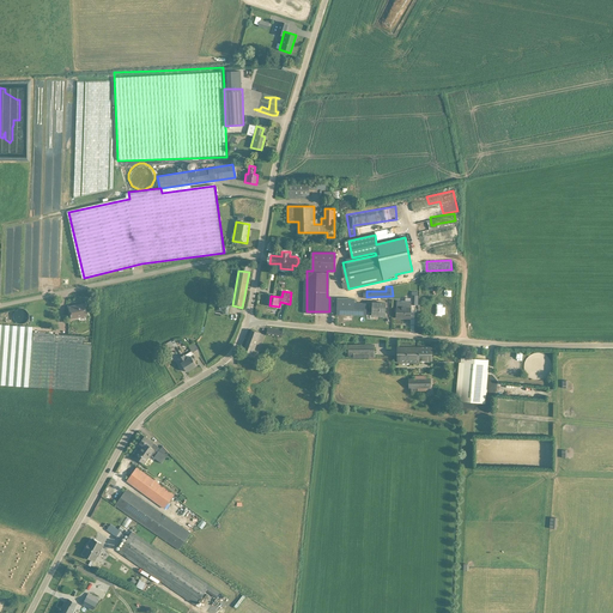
[(334,315),(365,316),(365,304),(353,303),(354,299),(335,298),(334,315)]
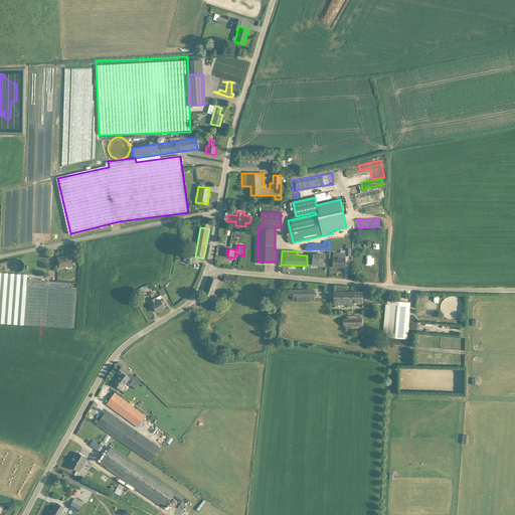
[(332,268),(345,269),(345,253),(332,252),(332,268)]
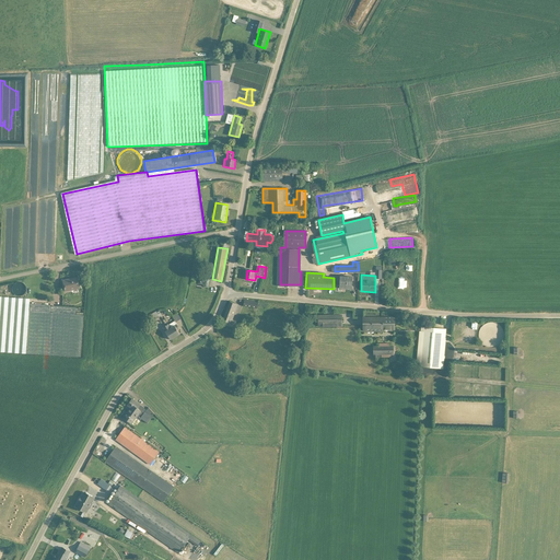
[(351,277),(340,277),(340,288),(351,288),(351,277)]
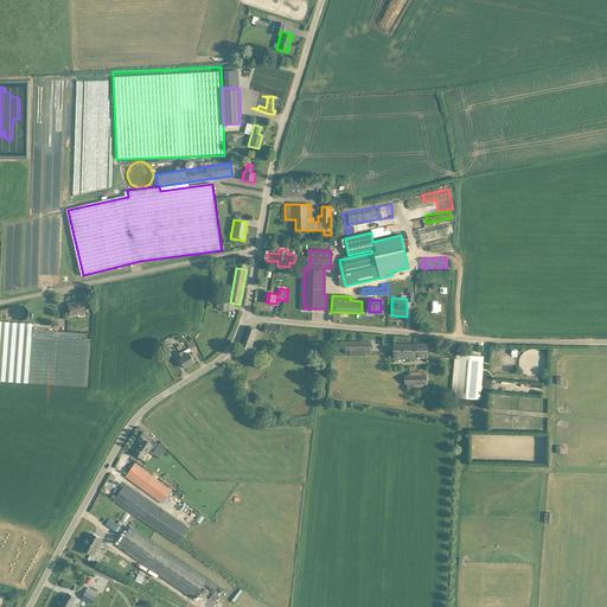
[(84,301),(69,304),(71,317),(87,313),(84,301)]
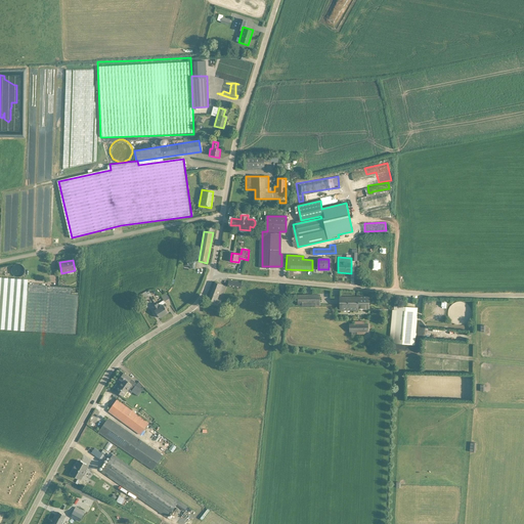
[(0,329),(23,331),(26,284),(27,279),(0,276),(0,329)]
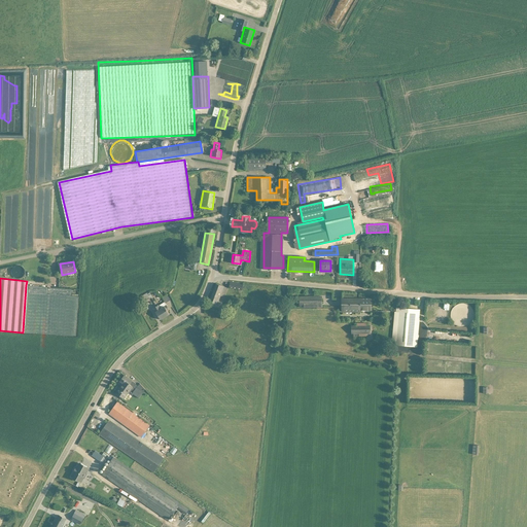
[(227,288),(216,284),(208,305),(220,309),(227,288)]
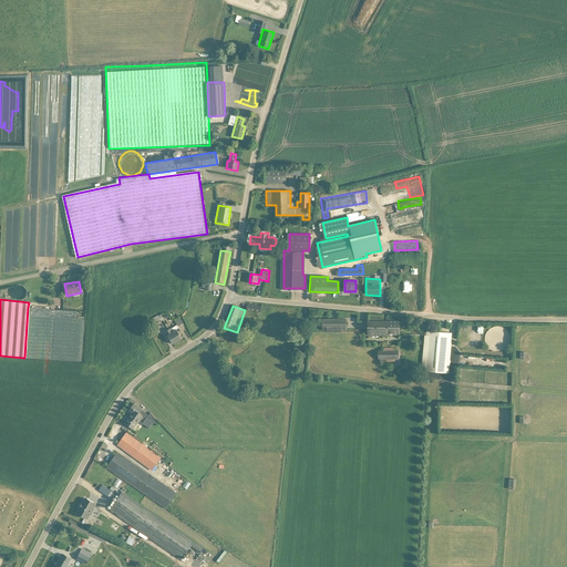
[(24,358),(81,361),(84,319),(76,319),(78,311),(50,309),(51,309),(28,307),(24,358)]
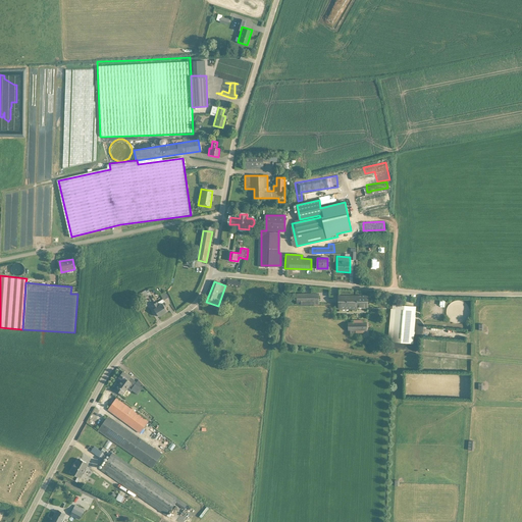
[(147,290),(141,294),(145,300),(151,297),(147,290)]
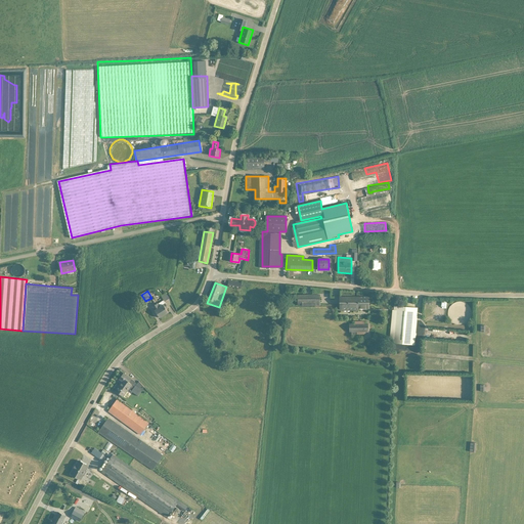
[(368,310),(368,296),(338,296),(338,310),(368,310)]
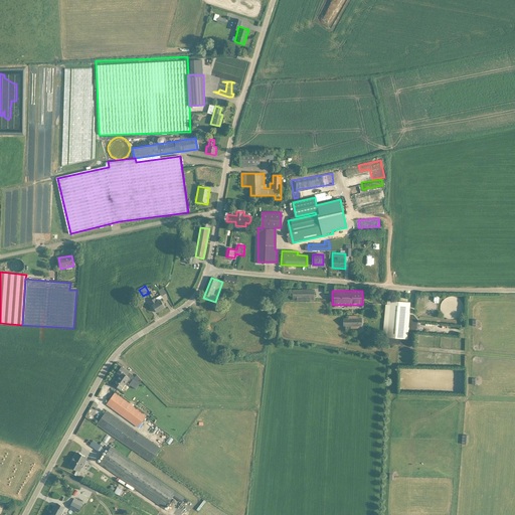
[(315,292),(293,292),(293,303),(314,303),(315,292)]
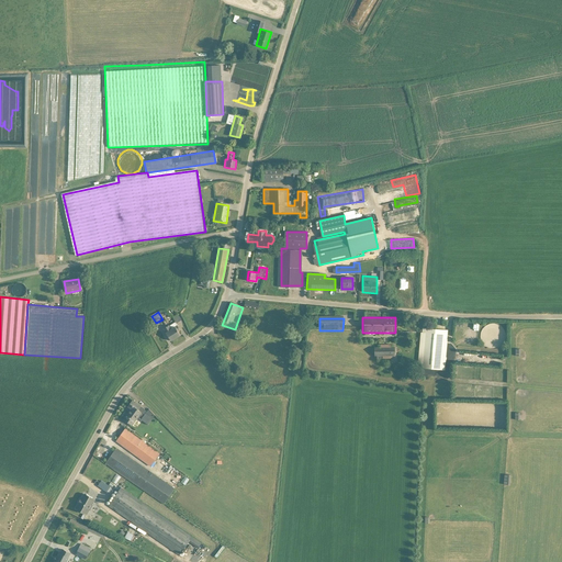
[(169,340),(179,335),(173,326),(164,332),(169,340)]
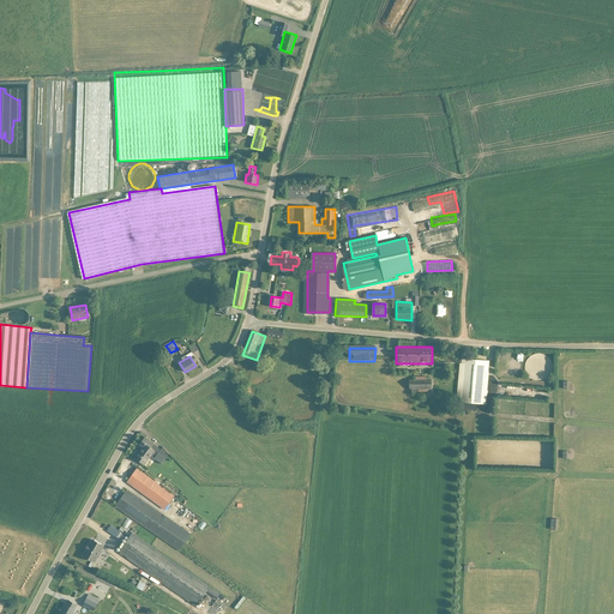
[(459,402),(485,403),(488,360),(462,359),(462,360),(456,359),(456,365),(462,365),(459,402)]
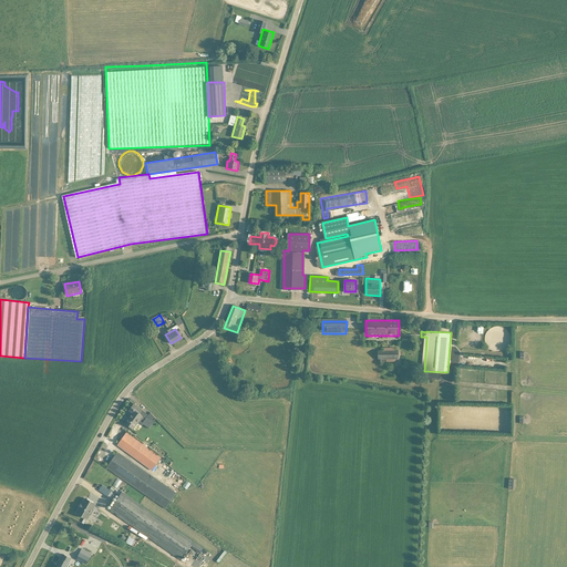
[(133,430),(144,412),(132,403),(127,410),(130,412),(123,422),(133,430)]
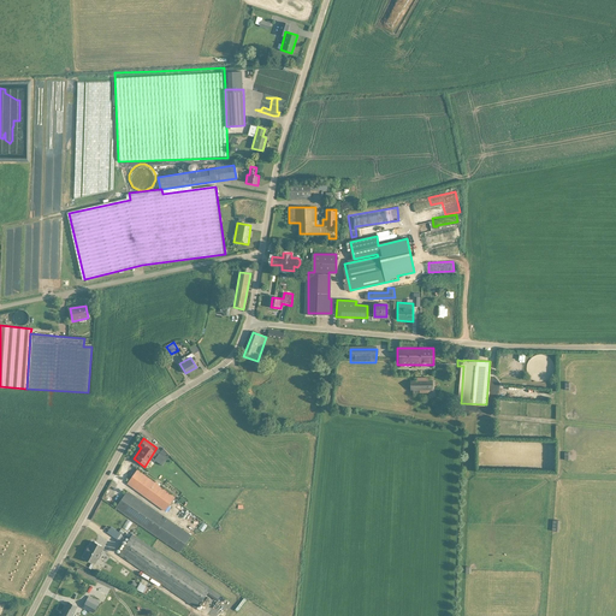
[(124,484),(163,509),(172,496),(134,469),(124,484)]
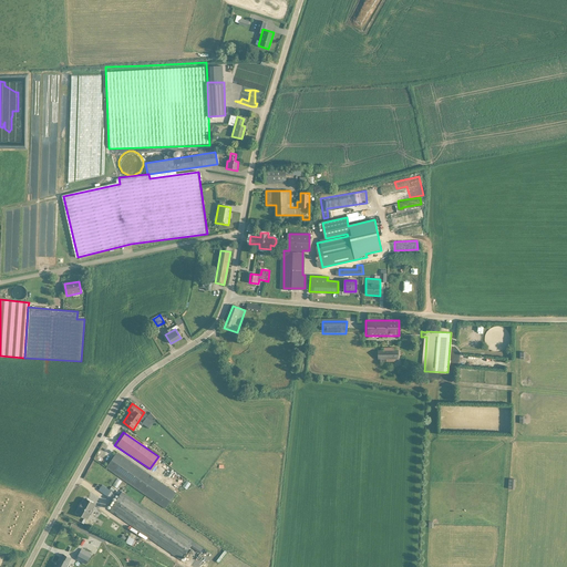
[(175,492),(117,452),(106,468),(164,508),(175,492)]
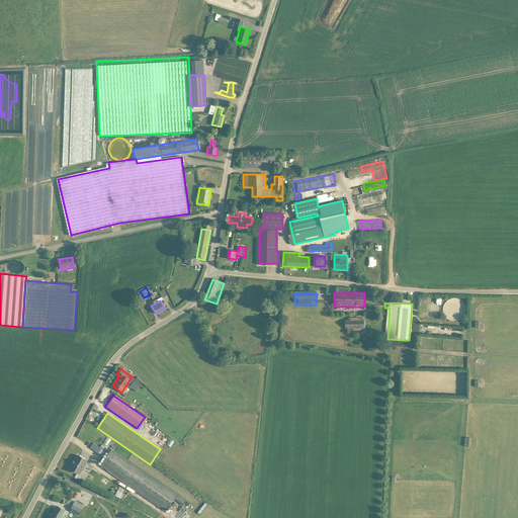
[(97,444),(93,451),(97,454),(102,447),(97,444)]
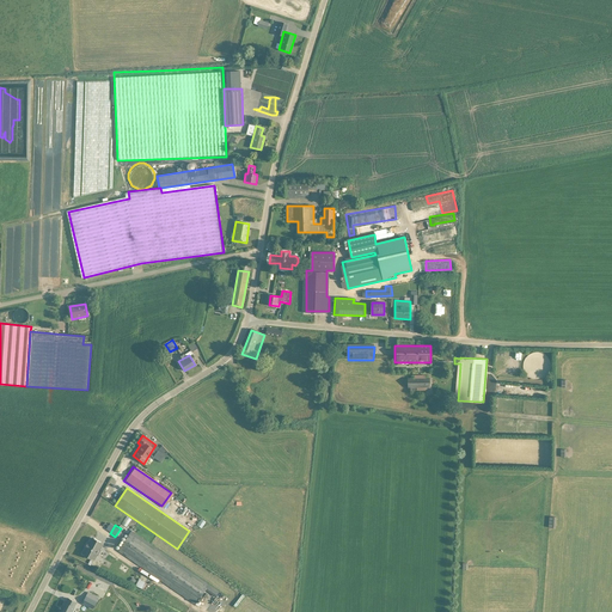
[(219,591),(132,531),(117,551),(195,605),(206,591),(214,597),(219,591)]
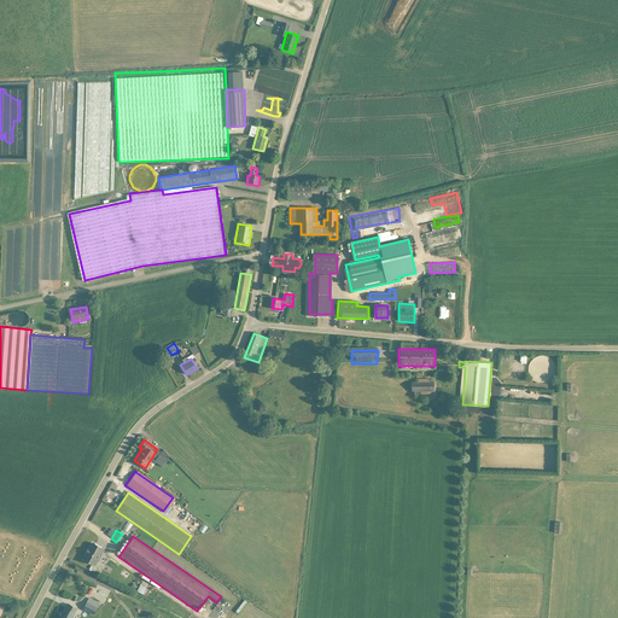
[(81,559),(94,565),(103,549),(91,542),(81,559)]
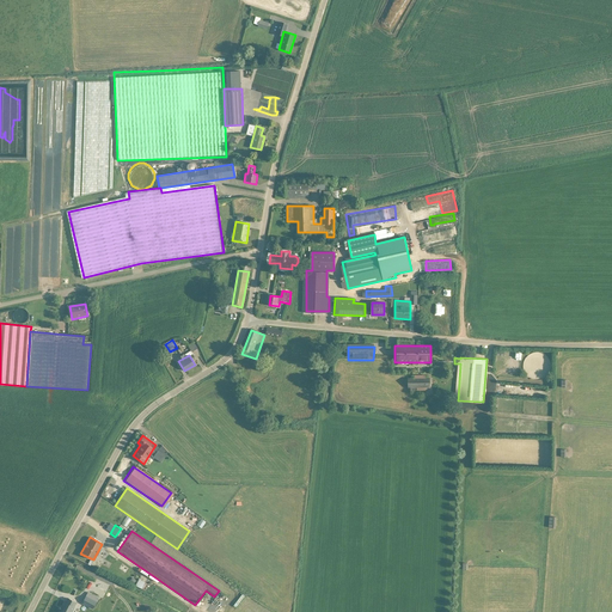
[(85,580),(81,588),(99,595),(103,587),(85,580)]
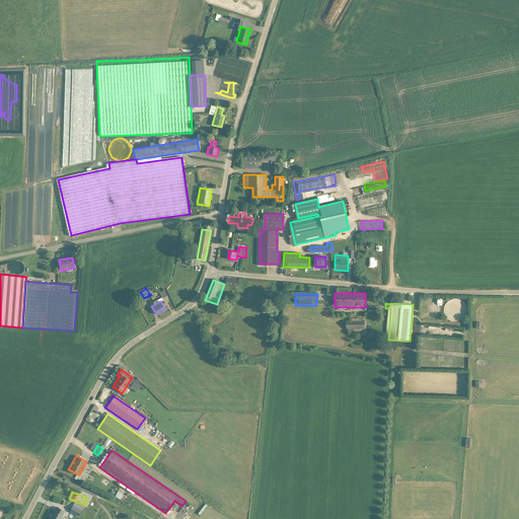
[(75,502),(71,511),(80,515),(84,506),(75,502)]
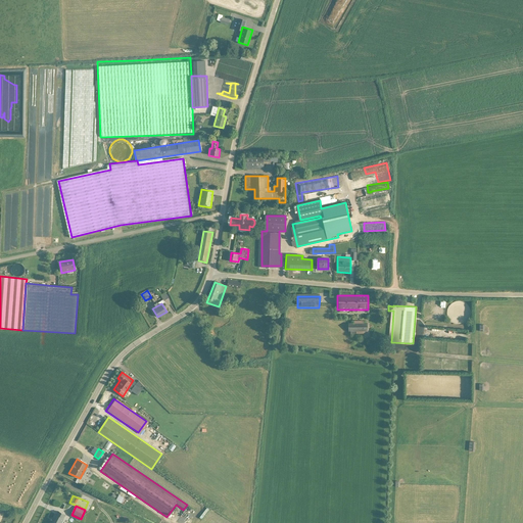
[(48,522),(60,522),(64,515),(55,510),(48,522)]
